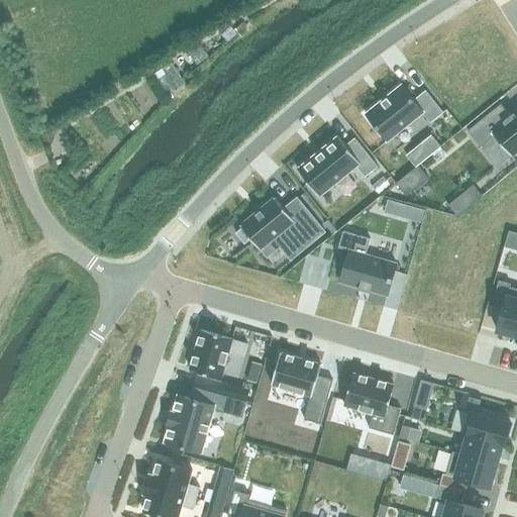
[(230,29),(221,36),(227,43),(236,36),(230,29)]
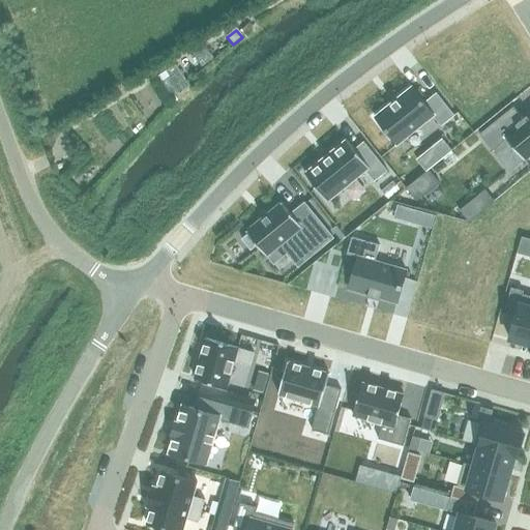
[(205,49),(193,57),(201,70),(214,63),(205,49)]
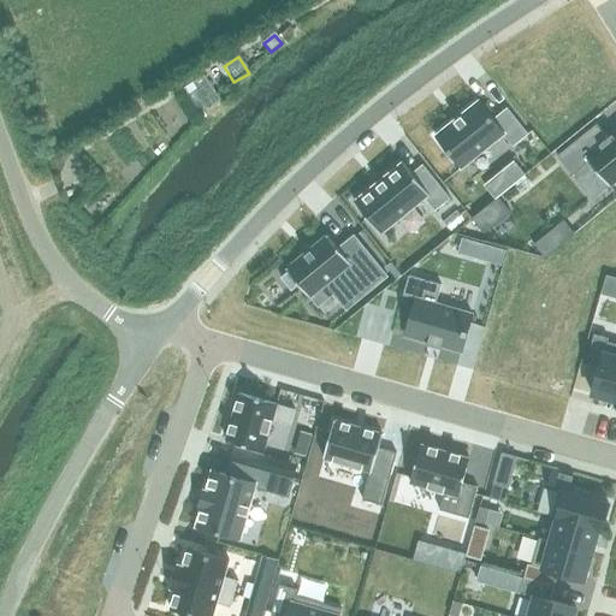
[(205,77),(184,92),(200,116),(220,102),(205,77)]
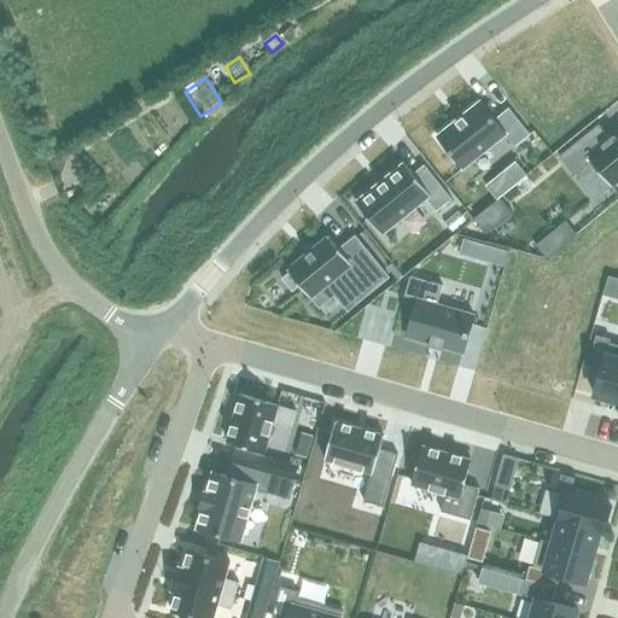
[(481,99),(436,135),(464,169),(506,134),(516,146),(530,133),(509,106),(495,118),(481,99)]
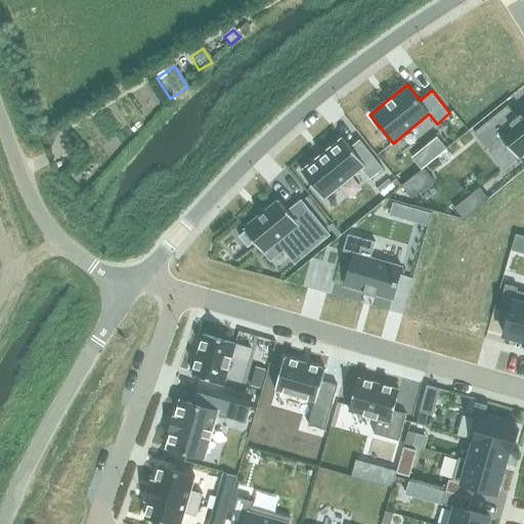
[(508,105),(474,133),(489,151),(505,139),(520,159),(523,155),(523,111),(517,116),(508,105)]
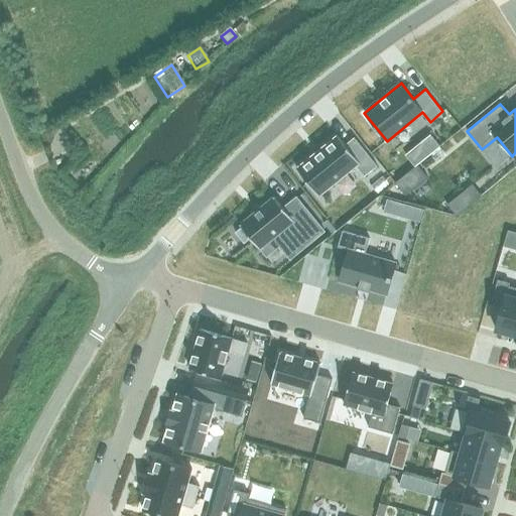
[(430,134),(422,141),(431,153),(440,146),(430,134)]
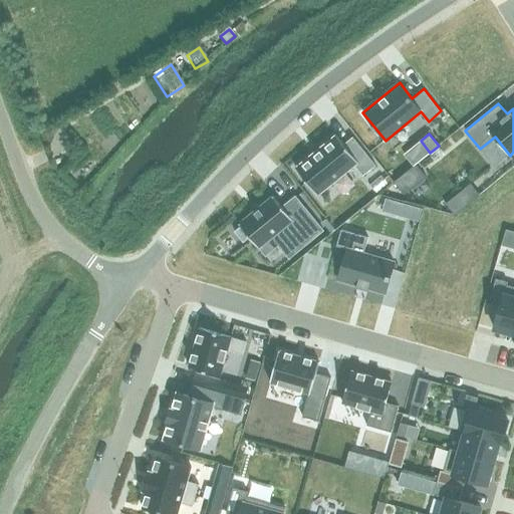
[(336,136),(295,168),(317,195),(355,165),(363,176),(376,166),(353,138),(344,145),(336,136)]
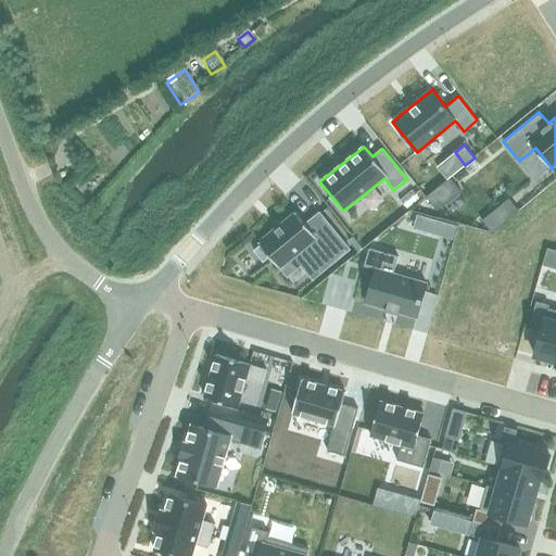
[(447,179),(426,197),(437,211),(460,191),(450,177),(447,179)]
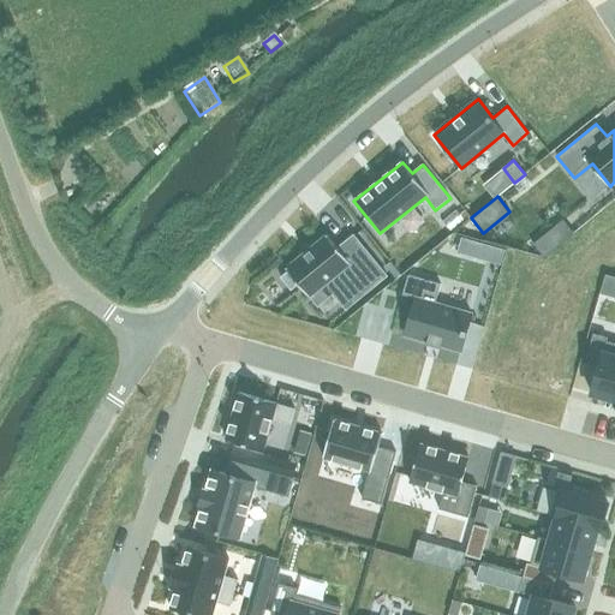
[(563,220),(533,244),(544,257),(574,233),(563,220)]
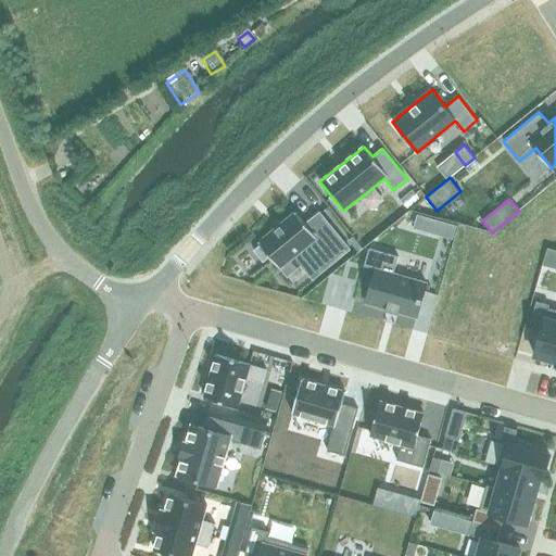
[(261,245),(254,251),(263,262),(270,256),(280,268),(303,250),(321,273),(350,249),(320,212),(305,224),(295,212),(258,242),(261,245)]
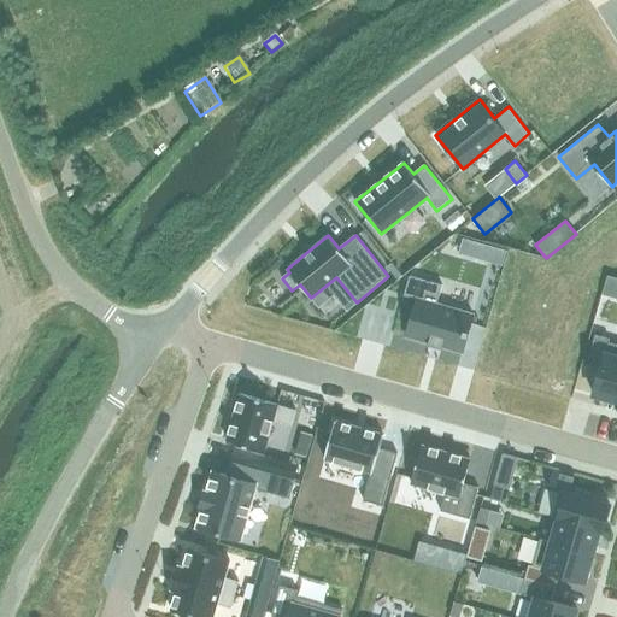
[(493,247),(488,262),(503,265),(507,251),(493,247)]
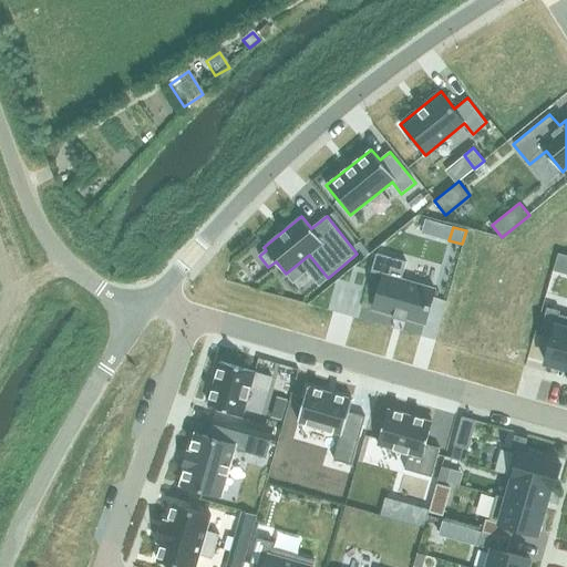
[(377,254),(371,272),(383,276),(373,309),(424,325),(434,289),(401,279),(406,263),(377,254)]
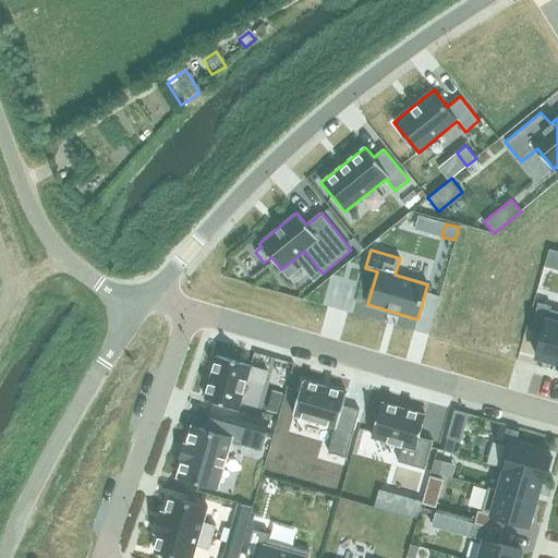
[(538,302),(531,330),(543,334),(536,356),(557,363),(557,311),(550,310),(552,306),(538,302)]
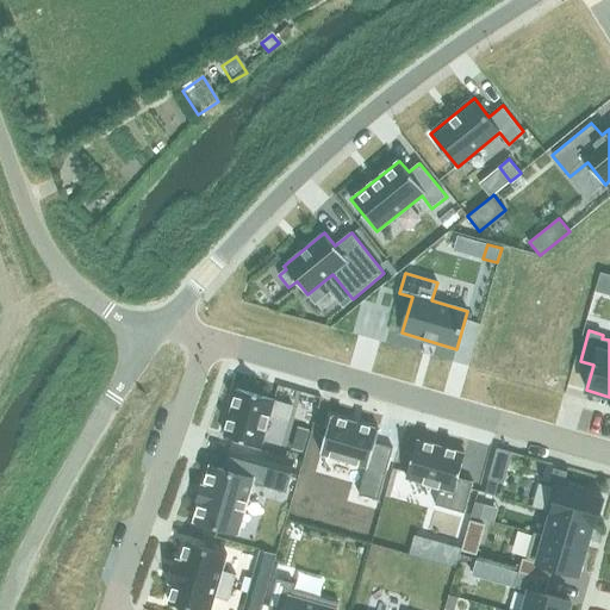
[(237,388),(224,435),(262,446),(271,416),(288,421),(293,405),(275,400),(275,399),(237,388)]
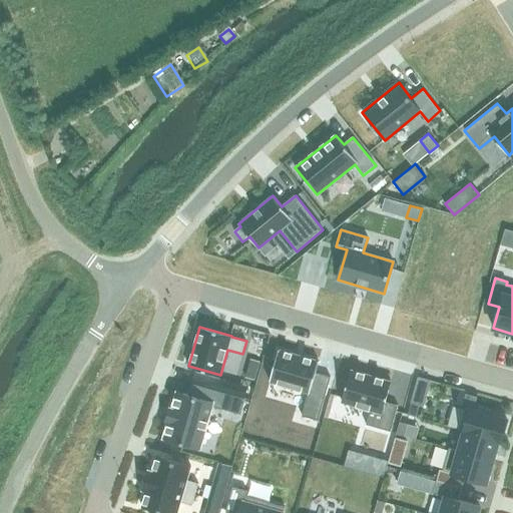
[(279,350),(270,382),(309,393),(302,416),(319,420),(330,382),(315,378),(319,361),(279,350)]
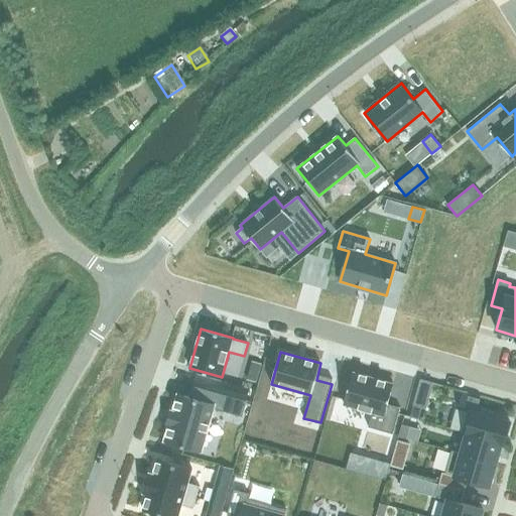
[(352,373),(344,404),(372,412),(368,427),(393,434),(400,408),(388,404),(393,385),(352,373)]
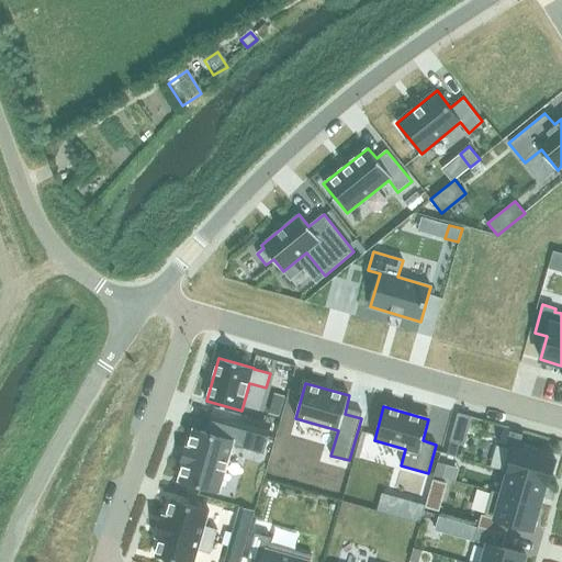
[(214,408),(211,420),(244,429),(247,417),(214,408)]
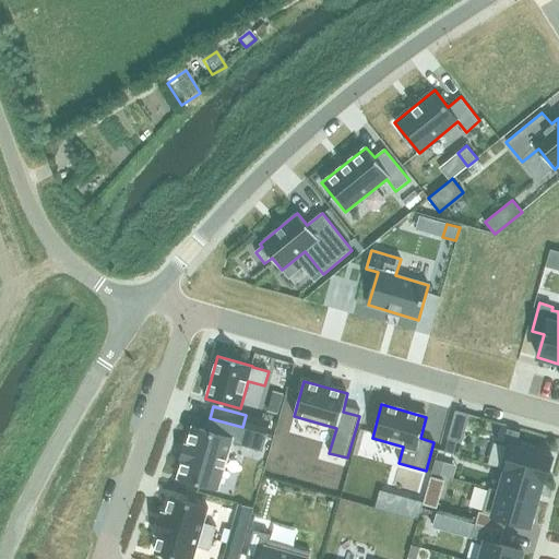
[(183,460),(178,477),(218,489),(232,442),(263,451),(268,435),(242,427),(210,418),(206,430),(193,427),(188,444),(186,444),(182,459),(183,460)]
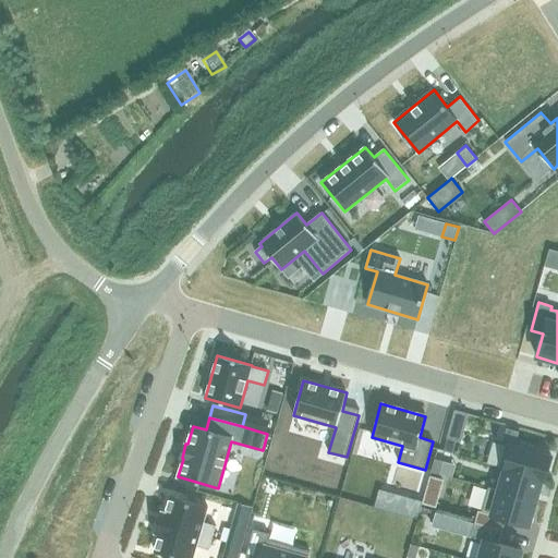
[(507,445),(499,468),(505,470),(505,469),(543,478),(542,480),(545,481),(552,456),(532,450),(533,446),(521,443),(519,447),(514,446),(519,432),(507,428),(502,443),(507,445)]
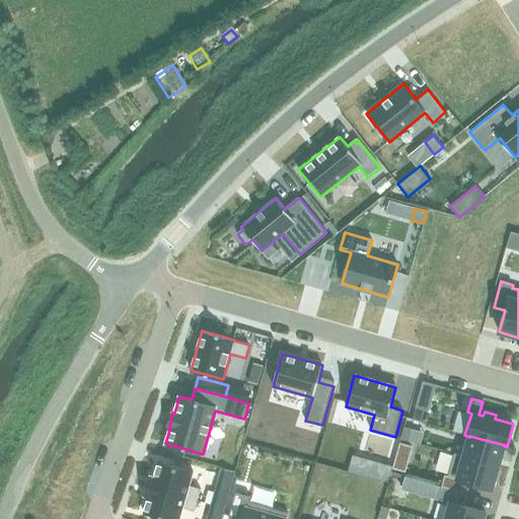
[(413,420),(421,422),(424,411),(416,409),(413,420)]
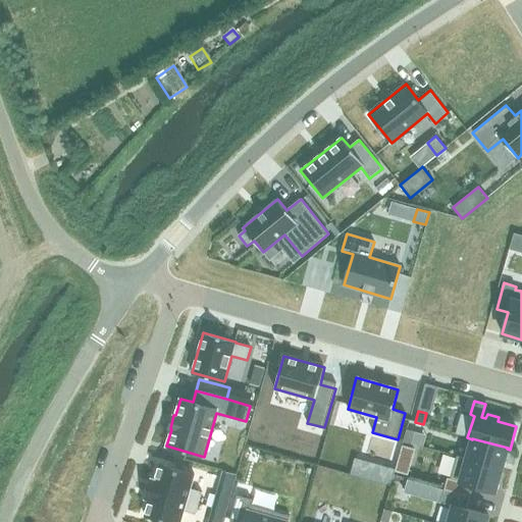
[(407,429),(404,441),(412,444),(415,431),(407,429)]
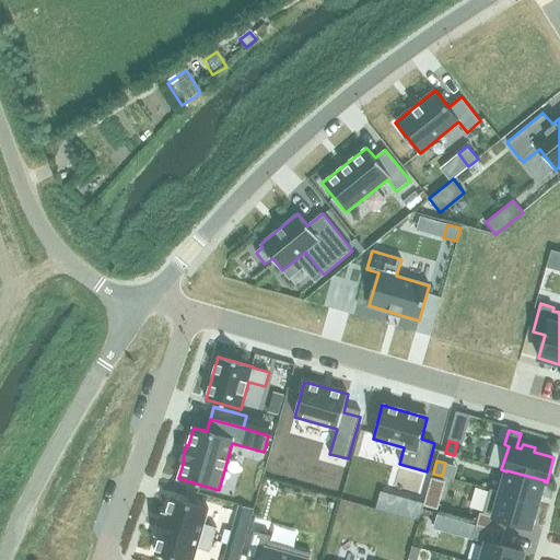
[(501,491),(500,492),(538,503),(544,481),(545,480),(506,470),(506,471),(501,491)]
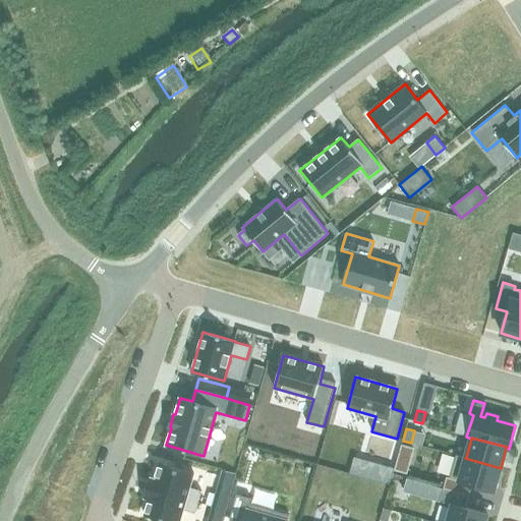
[(447,476),(444,488),(469,496),(472,484),(495,490),(501,468),(465,458),(466,457),(456,455),(450,477),(447,476)]
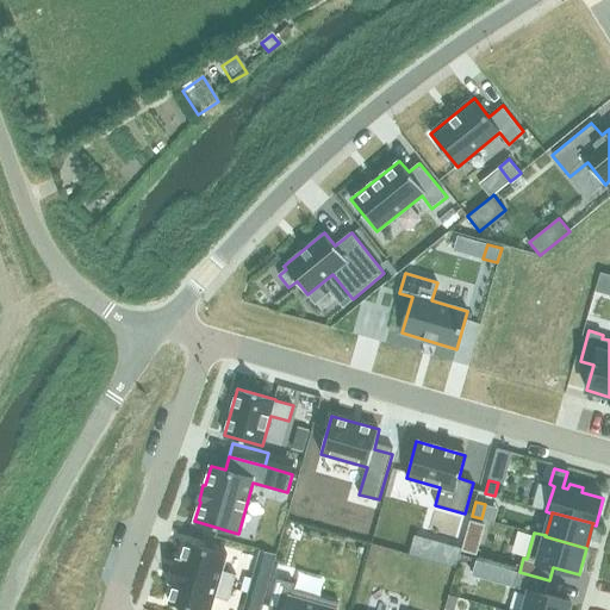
[(466,535),(462,549),(477,554),(480,539),(466,535)]
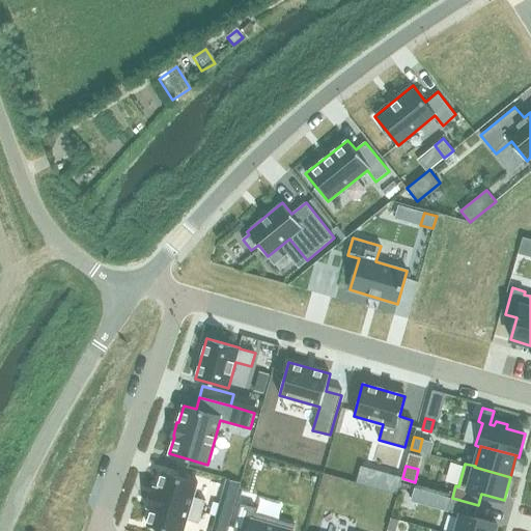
[(155,486),(151,498),(202,512),(205,500),(194,497),(198,482),(162,472),(158,487),(155,486)]
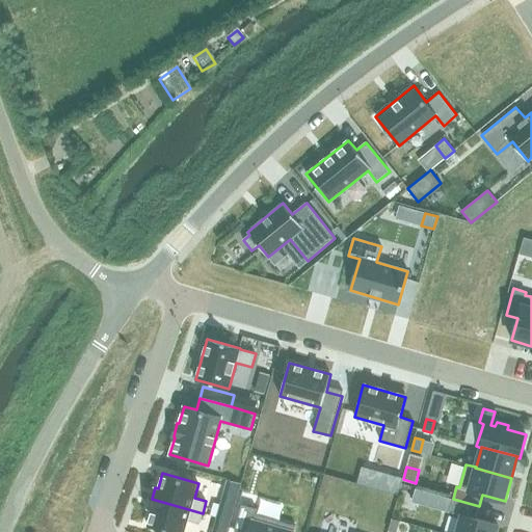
[(416,488),(413,501),(449,511),(453,499),(416,488)]
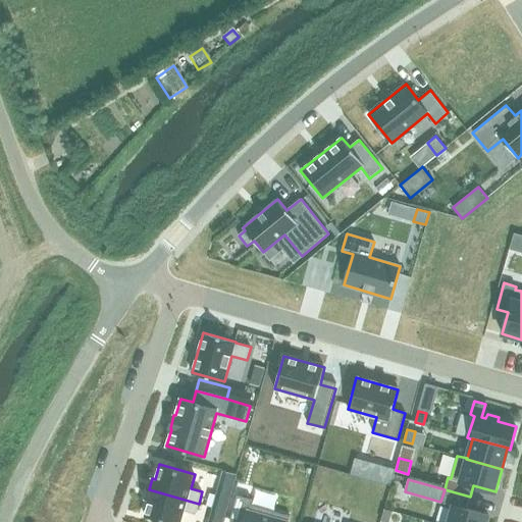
[(149,501),(145,516),(167,521),(180,521),(184,511),(196,515),(199,504),(149,489),(146,500),(149,501)]
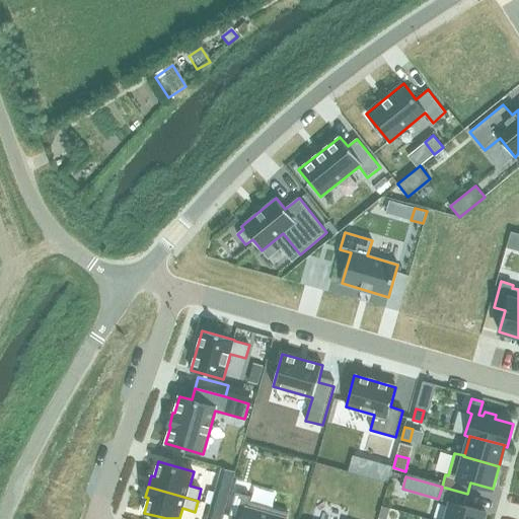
[(218,487),(212,505),(224,509),(230,490),(218,487)]
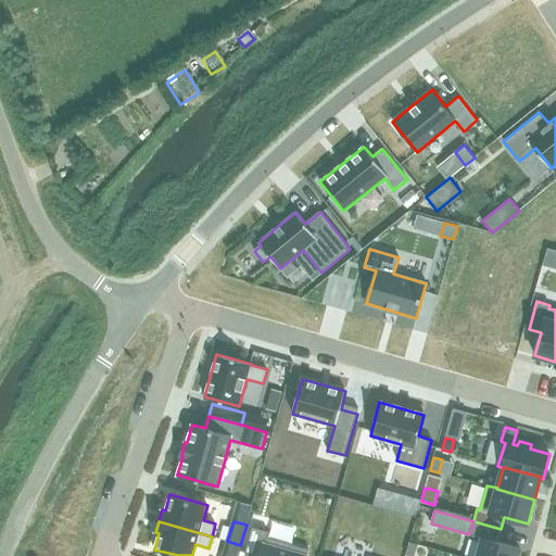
[(474,521),(469,534),(483,539),(477,555),(518,555),(520,548),(497,542),(501,529),(474,521)]
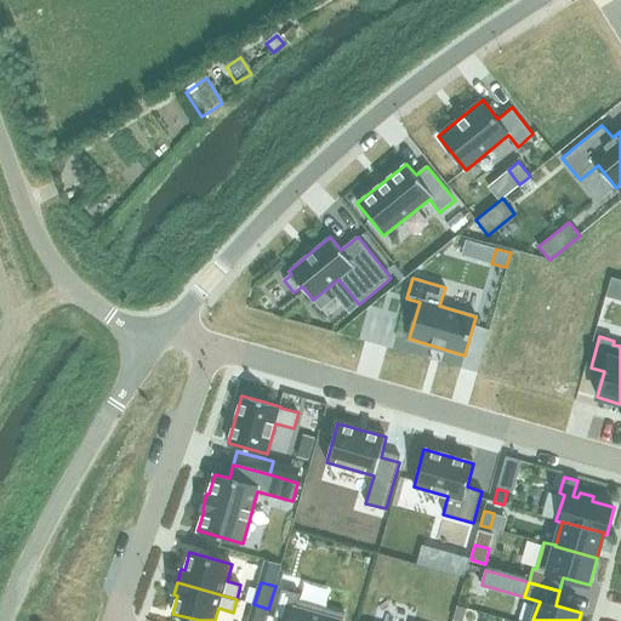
[(281,590),(273,620),(275,620),(342,620),(345,614),(297,600),(300,594),(281,590)]
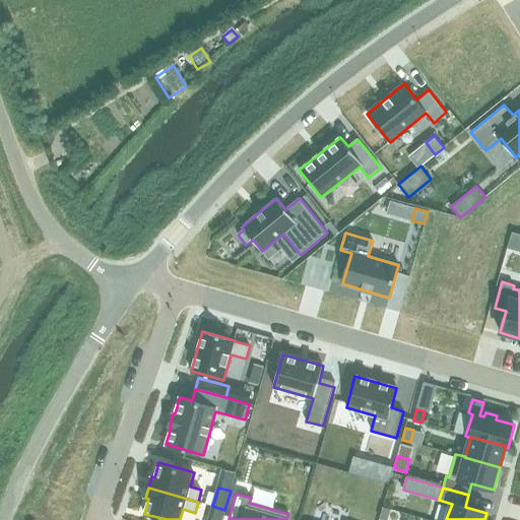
[(212,506),(208,519),(221,519),(224,510),(212,506)]
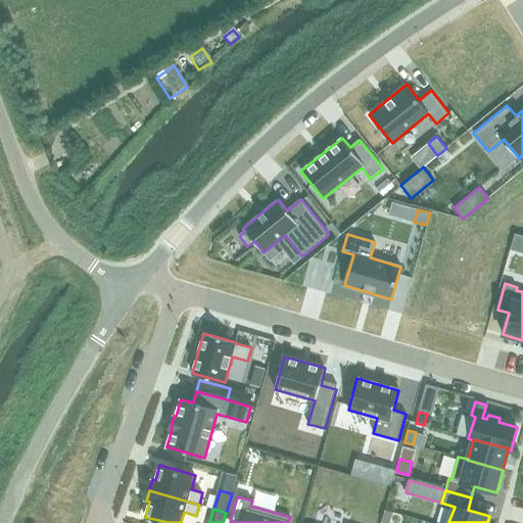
[(385,510),(382,522),(385,522),(389,522),(393,512),(385,510)]
